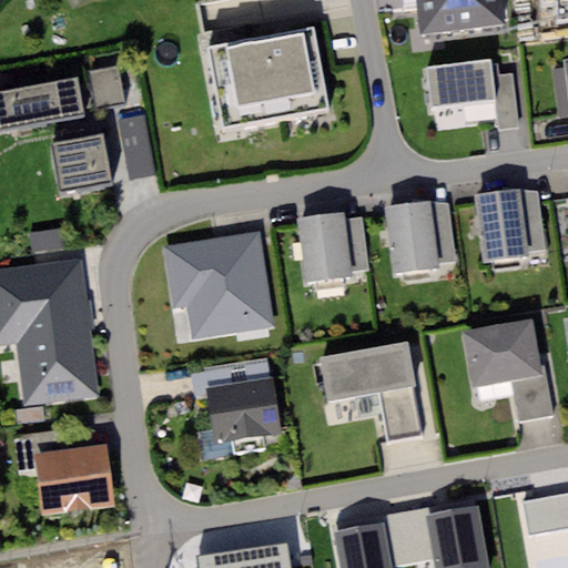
[(503,0),(416,0),(422,36),(506,26),(503,0)]
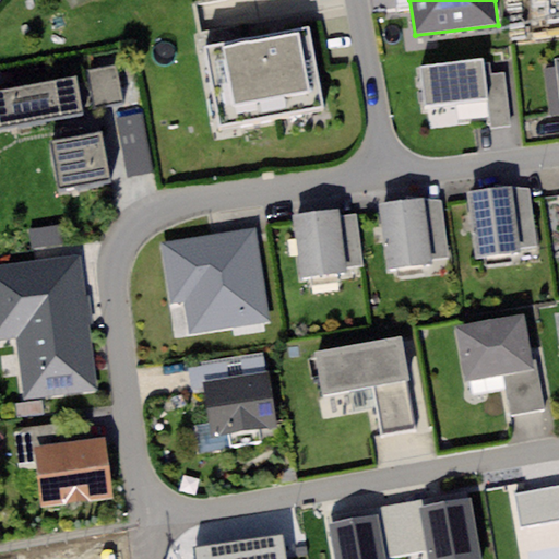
[(558,0),(535,0),(536,2),(548,0),(550,15),(558,14),(558,0)]
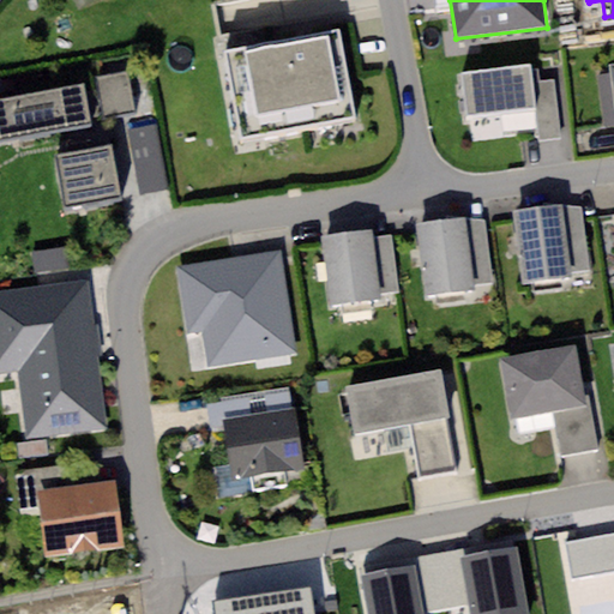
[(341,29),(222,50),(238,137),(356,115),(341,29)]
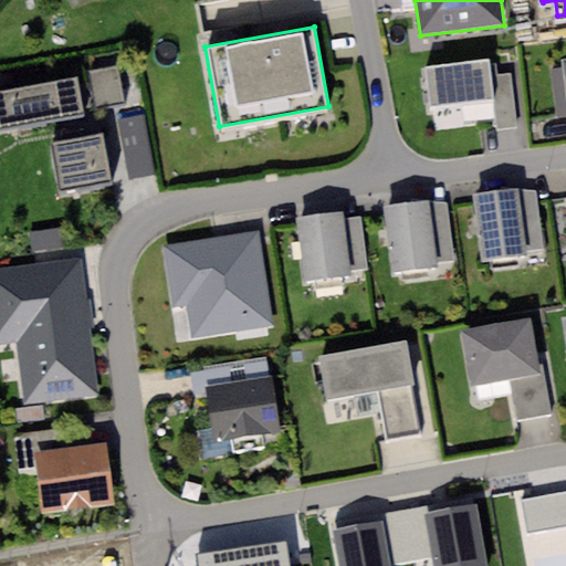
[(488,60),(429,67),(433,108),(493,101),(489,64),(488,60)]
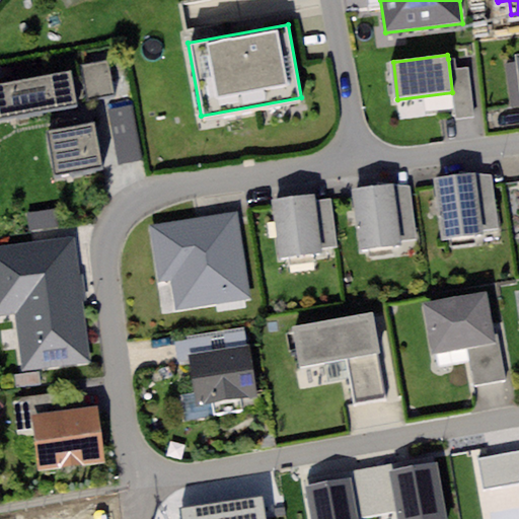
[(454,59),(448,59),(452,92),(455,121),(475,119),(469,67),(456,69),(454,59)]
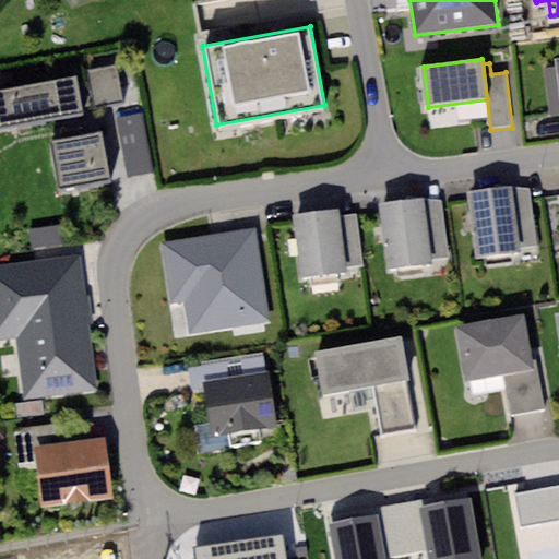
[(117,67),(88,72),(94,106),(122,102),(117,67)]
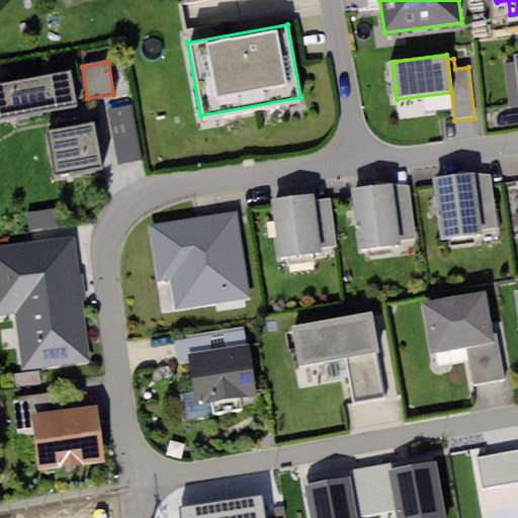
[(69,72),(0,83),(0,118),(75,106),(69,72)]
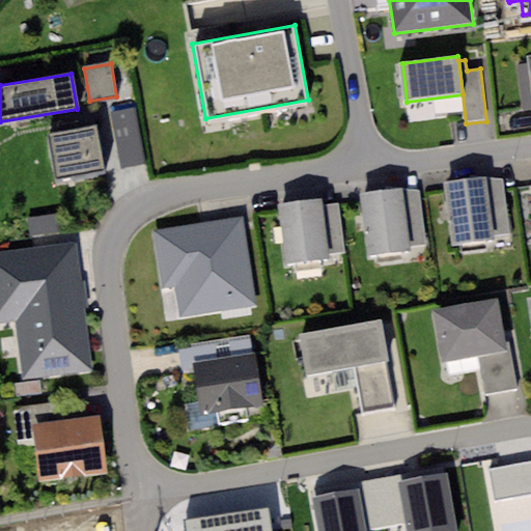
[(135,109),(111,113),(121,169),(145,165),(135,109)]
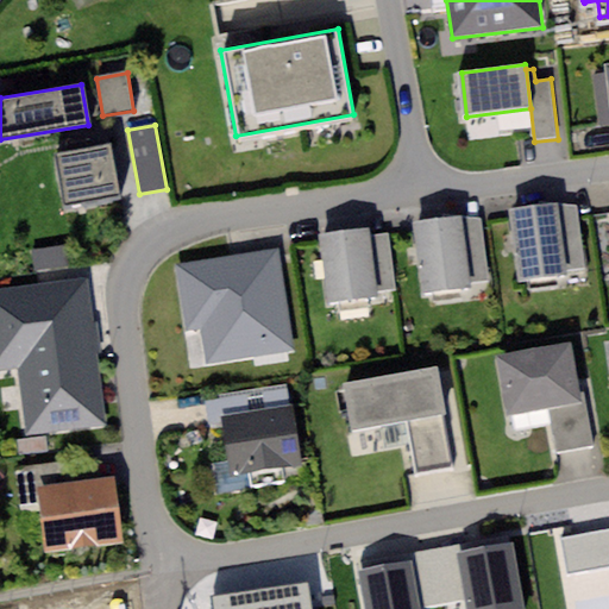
[(111,144),(55,154),(64,207),(119,198),(111,144)]
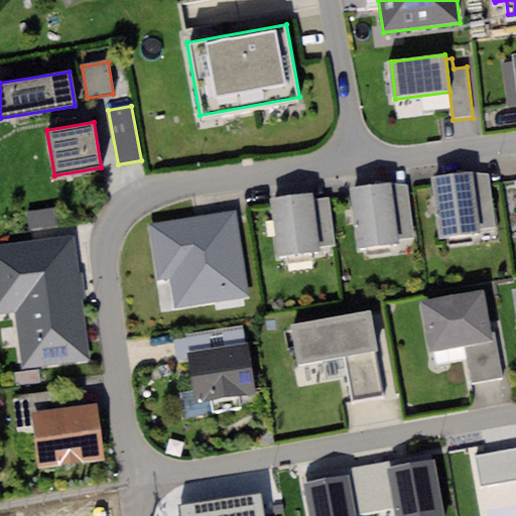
[(473,172),(432,177),(439,237),(480,232),(479,226),(473,172)]
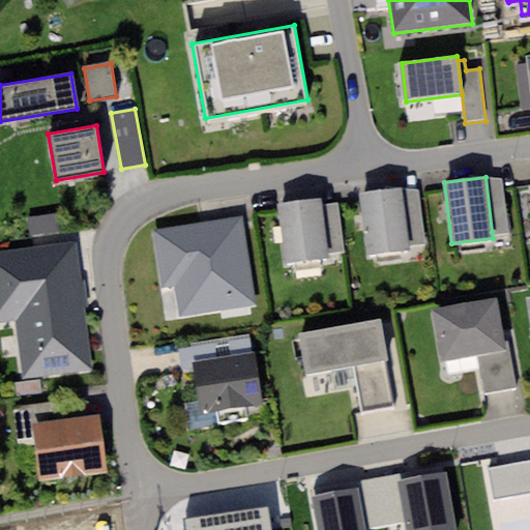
[(502,179),(486,177),(492,232),(508,230),(502,179)]
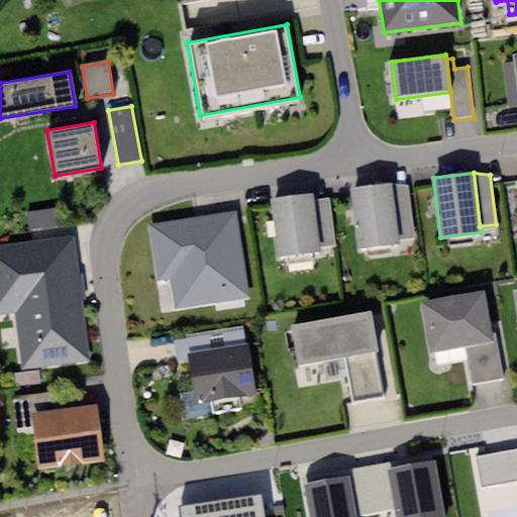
[(392,184),(351,189),(357,247),(399,242),(398,238),(392,184)]
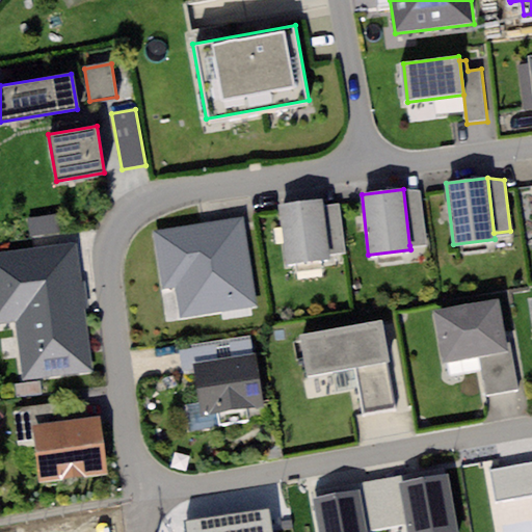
[(420,190),(403,189),(409,245),(425,243),(420,190)]
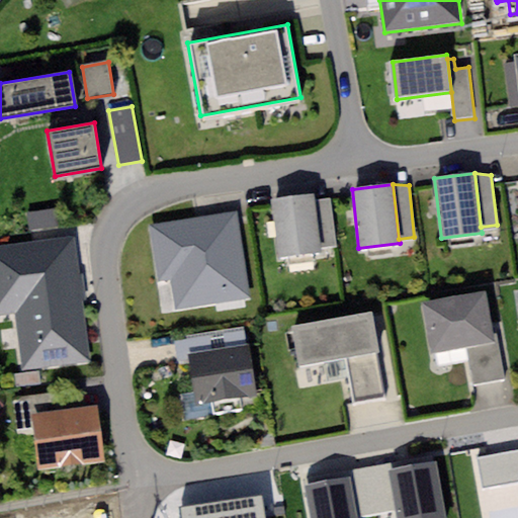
[(314,194),(270,199),(277,257),(321,252),(320,248),(314,200),(314,194)]
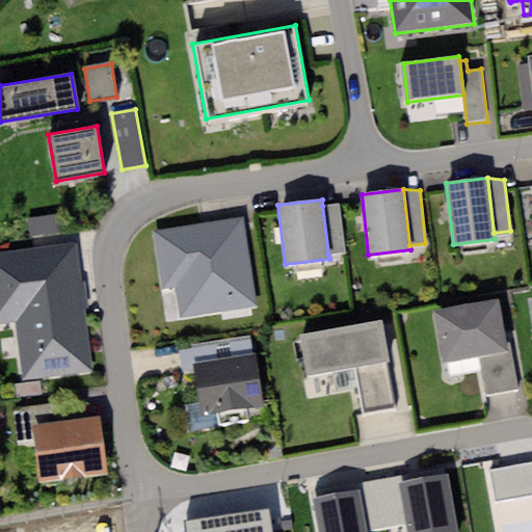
[(339,204),(322,206),(328,255),(345,253),(339,204)]
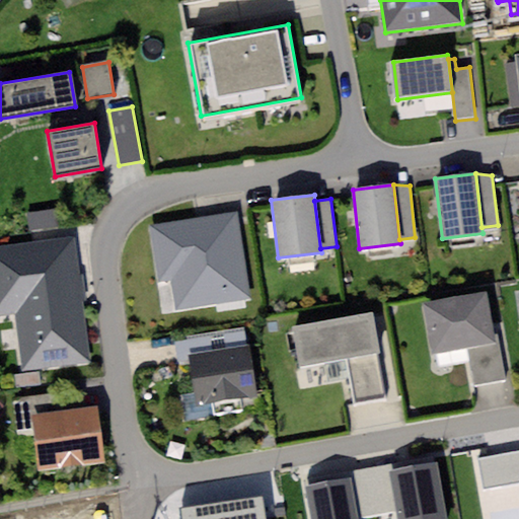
[(63,209),(26,214),(28,231),(65,226),(63,209)]
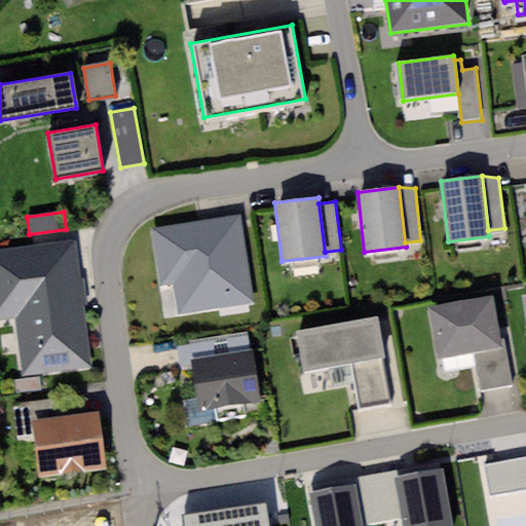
[(239,216),(151,228),(159,288),(177,286),(179,307),(251,298),(239,216)]
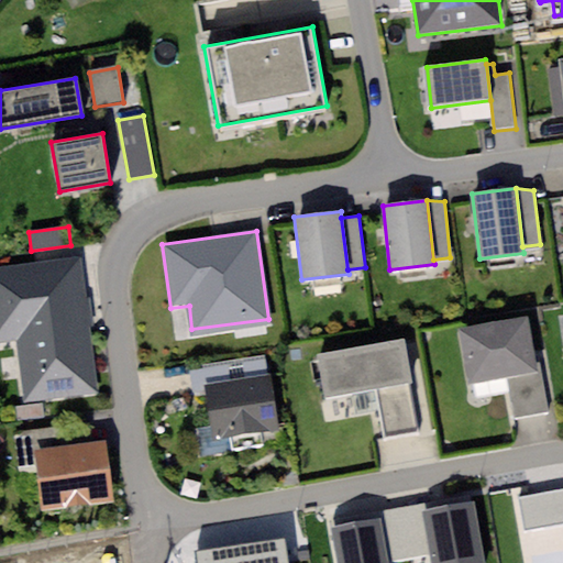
[(81,257),(0,266),(0,341),(17,339),(24,401),(98,393),(81,257)]
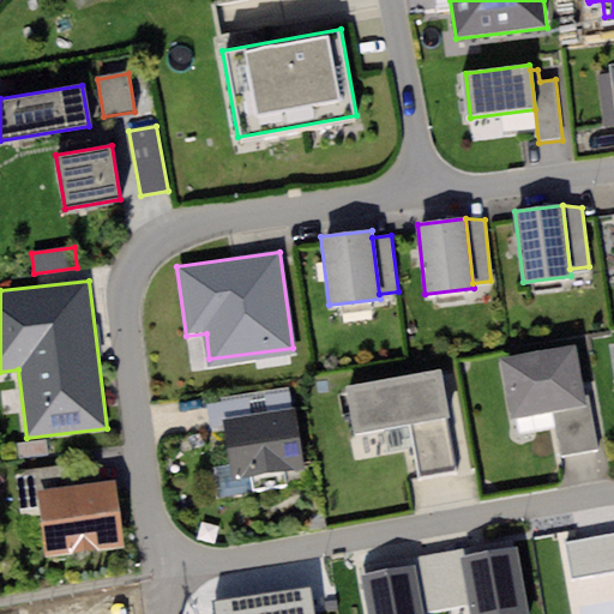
[(569,343),(503,356),(511,404),(578,391),(569,343)]
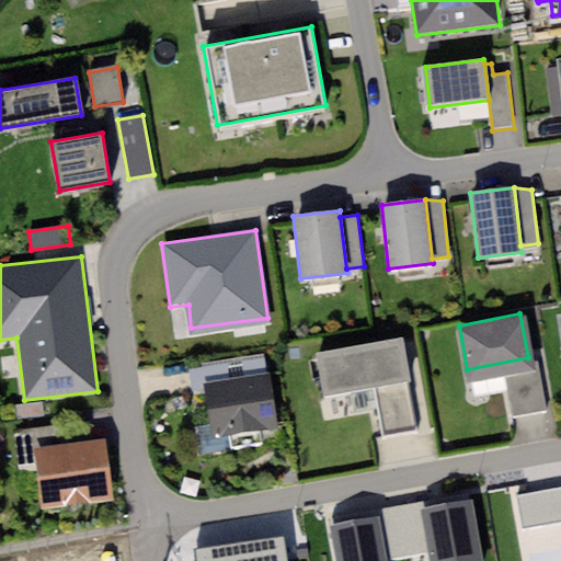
[(407,343),(315,359),(323,407),(415,390),(407,343)]
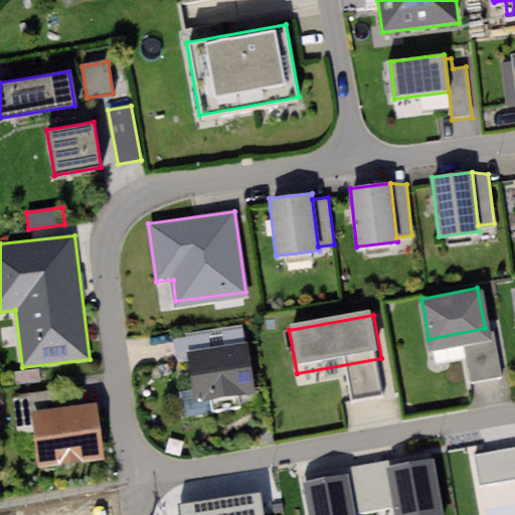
[(248,350),(185,360),(193,408),(256,398),(248,350)]
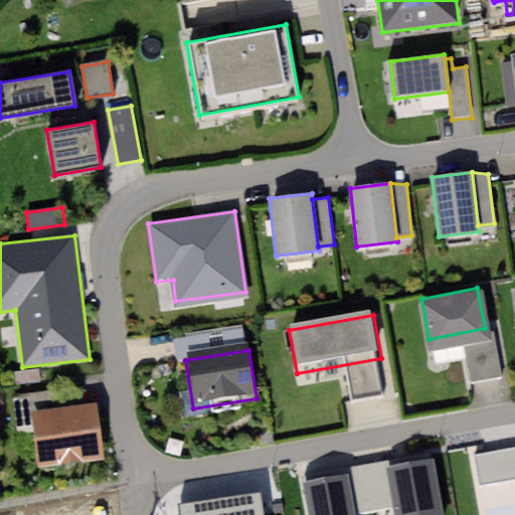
[(38,369),(13,372),(14,385),(39,382),(38,369)]
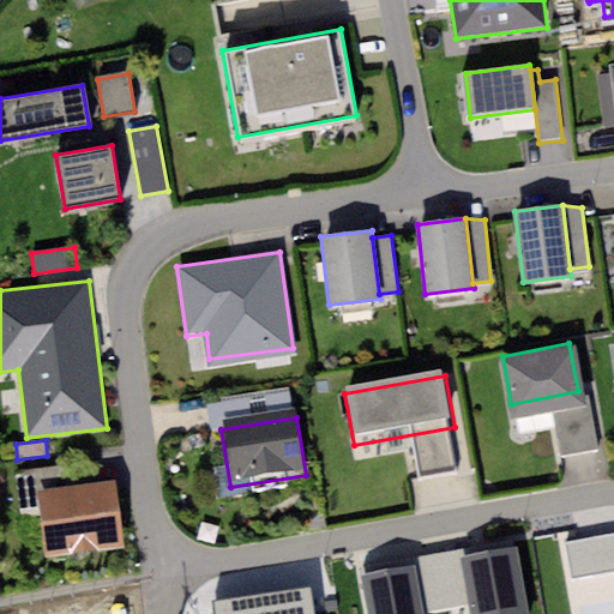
[(40,491),(94,485),(91,464),(16,473),(18,486),(38,483),(40,491)]
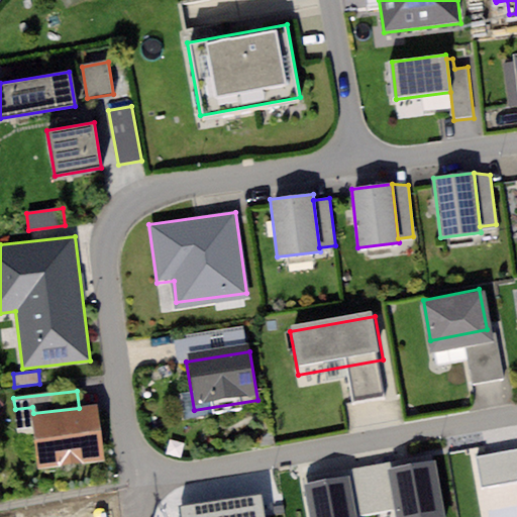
[(79,408),(33,413),(38,467),(104,459),(99,406),(79,408)]
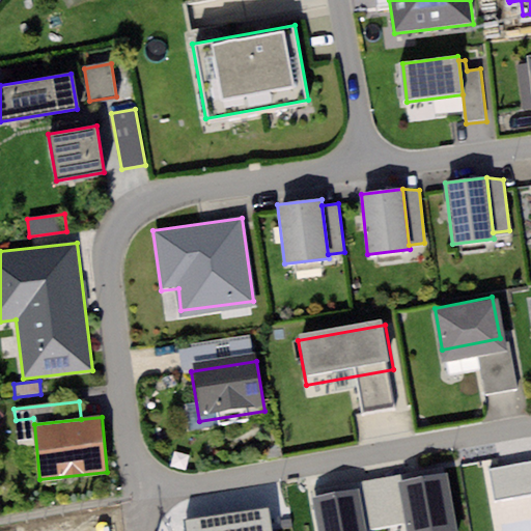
[(530,462),(490,470),(495,501),(530,495),(530,462)]
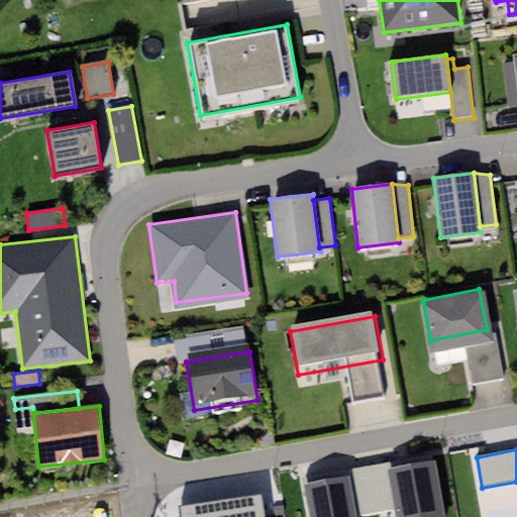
[(348,470),(349,478),(356,516),(396,509),(389,471),(388,462),(348,470)]
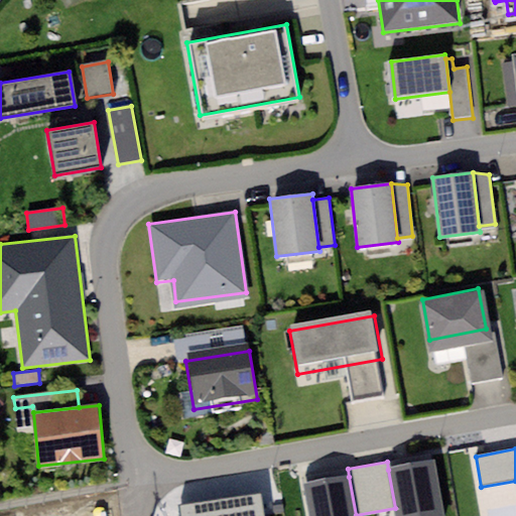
[(442,515),(434,462),(388,470),(395,508),(396,515),(442,515)]
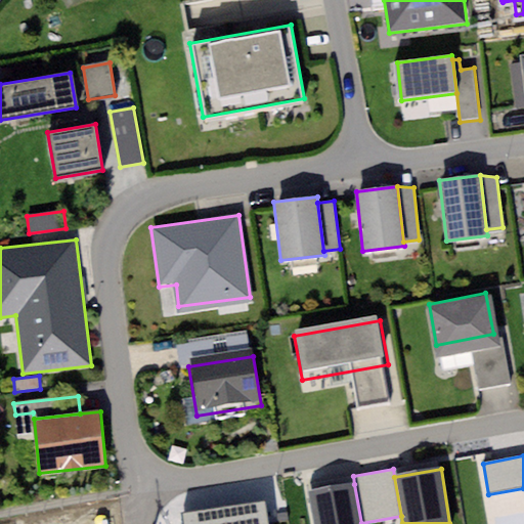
[(354,484),(309,492),(314,523),(360,523),(361,523),(354,484)]
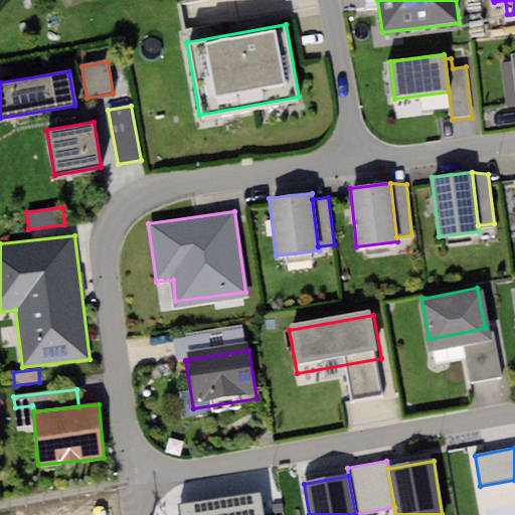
[(264,514),(261,491),(221,497),(223,514),(264,514)]
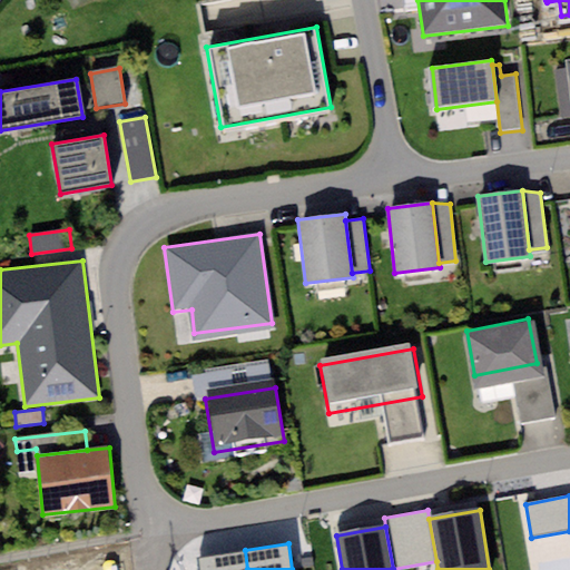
[(247,569),(245,550),(196,558),(197,569),(247,569)]
